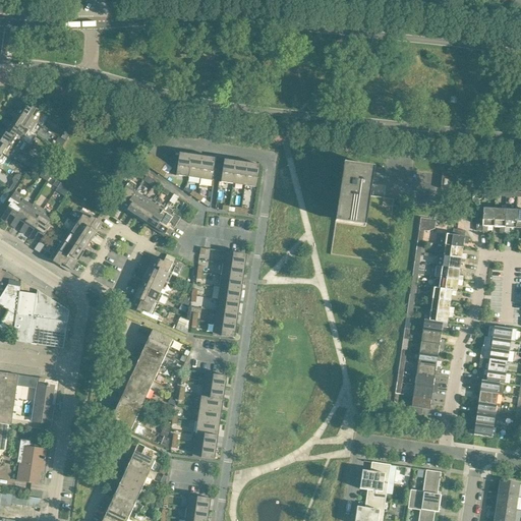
[(20,109),(16,114),(25,119),(26,117),(37,124),(44,112),(33,106),(32,108),(16,98),(12,104),(17,107),(20,109)]
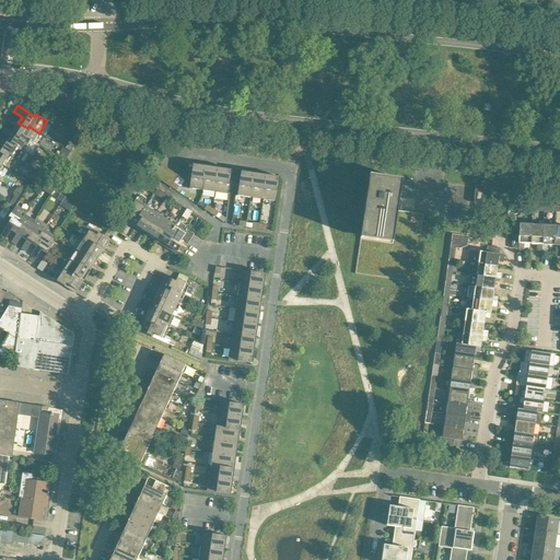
[(14,127),(11,132),(21,139),(22,136),(31,141),(31,142),(33,143),(39,133),(28,126),(27,128),(18,123),(10,117),(7,123),(12,126),(14,127)]
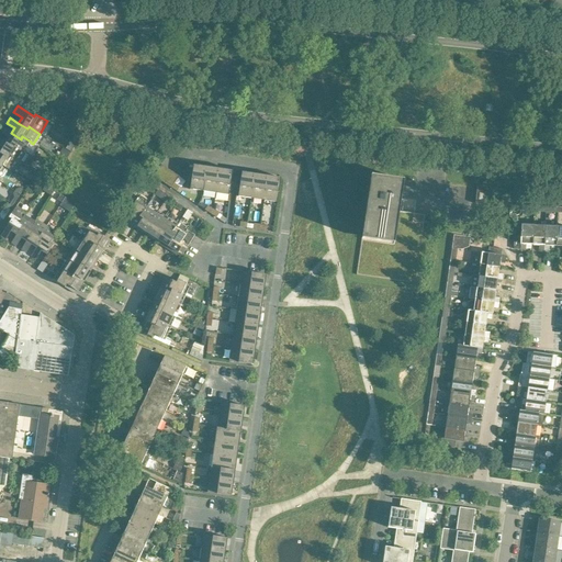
[(21,139),(11,133),(3,127),(0,133),(6,136),(9,137),(6,143),(14,149),(15,146),(24,152),(33,157),(38,147),(33,144),(31,143),(31,142),(22,136),(21,139)]
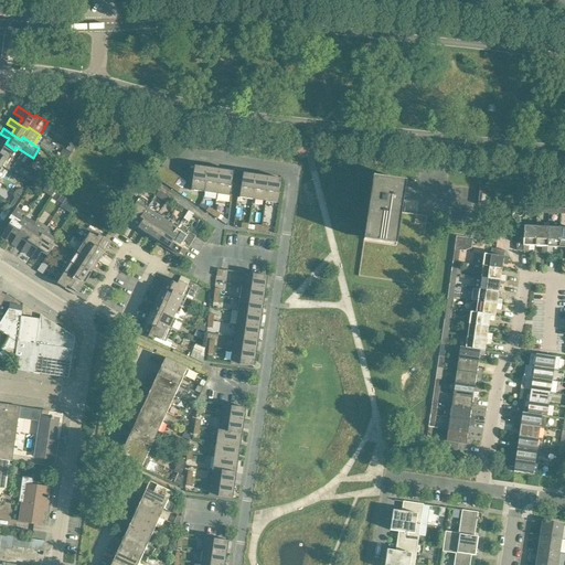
[(0,140),(0,147),(2,148),(0,151),(0,153),(8,159),(10,157),(21,164),(29,169),(35,159),(33,158),(24,152),(16,147),(14,150),(6,144),(0,140)]
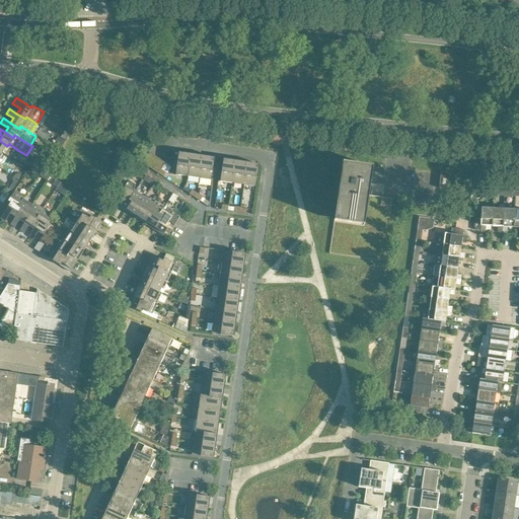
[(7,146),(0,141),(0,154),(2,156),(3,154),(8,157),(13,160),(19,151),(9,144),(7,146)]
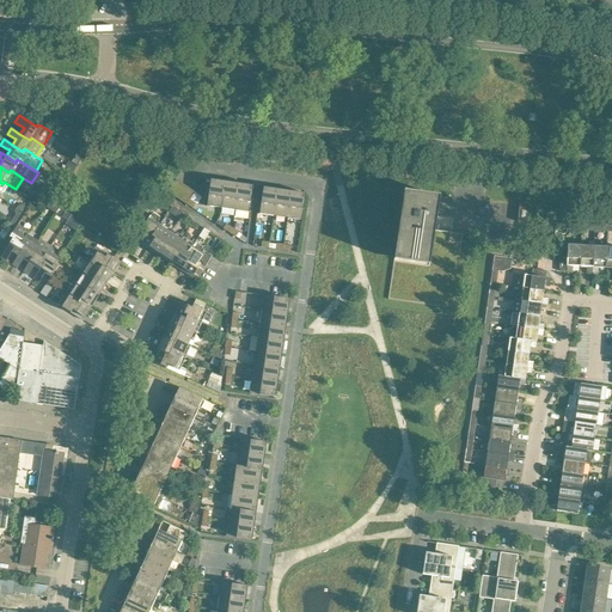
[(176,179),(167,193),(173,196),(182,183),(176,179)]
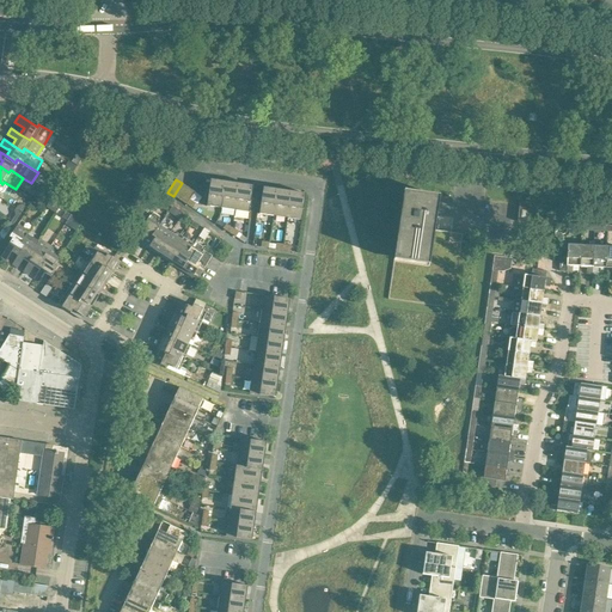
[(210,181),(207,207),(221,208),(225,182),(210,181)]
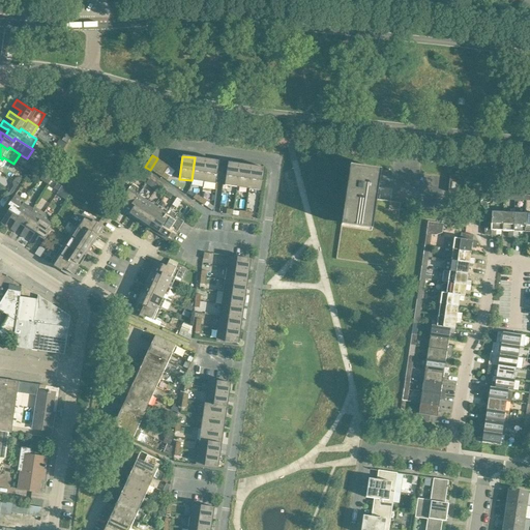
[(195,157),(192,180),(204,182),(207,159),(195,157)]
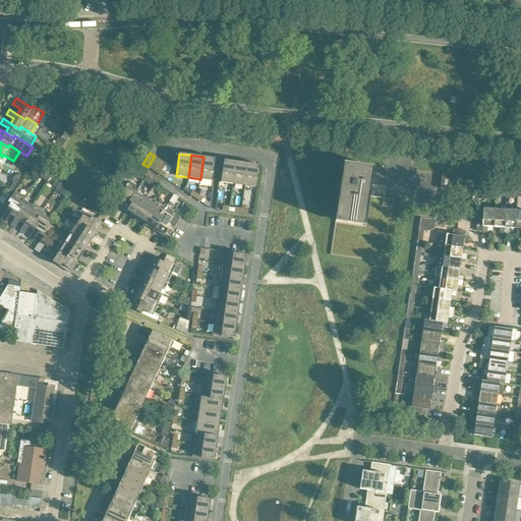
[(155,156),(148,167),(153,171),(160,160),(155,156)]
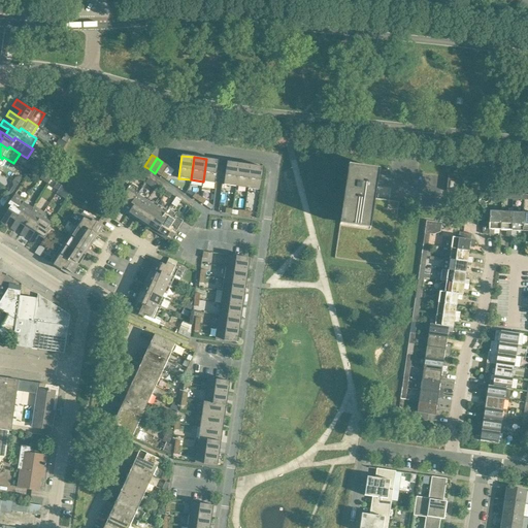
[(206,159),(203,182),(215,184),(219,161),(206,159)]
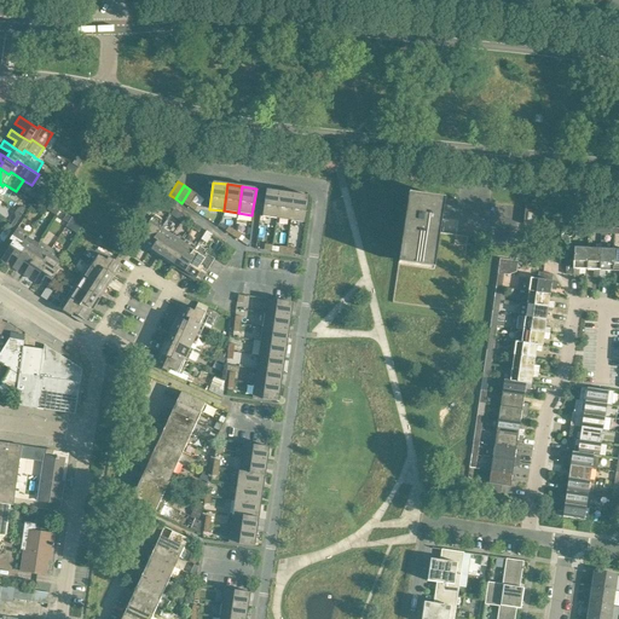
[(190,190),(181,203),(187,207),(191,202),(197,194),(190,190)]
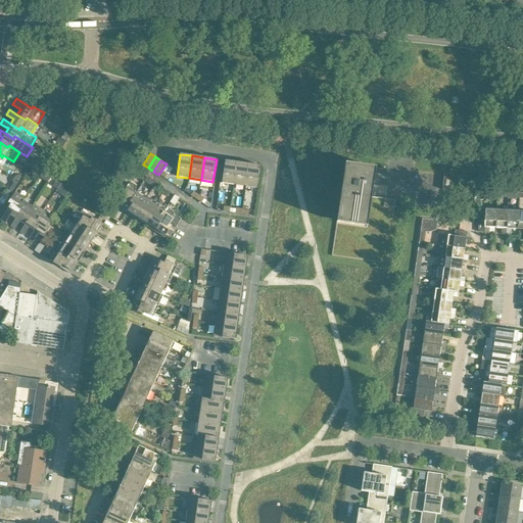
[(225,160),(222,183),(234,185),(237,162),(225,160)]
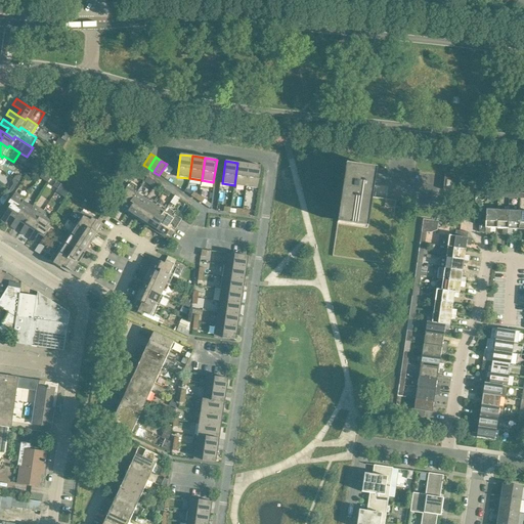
[(237,163),(234,185),(247,186),(250,165),(237,163)]
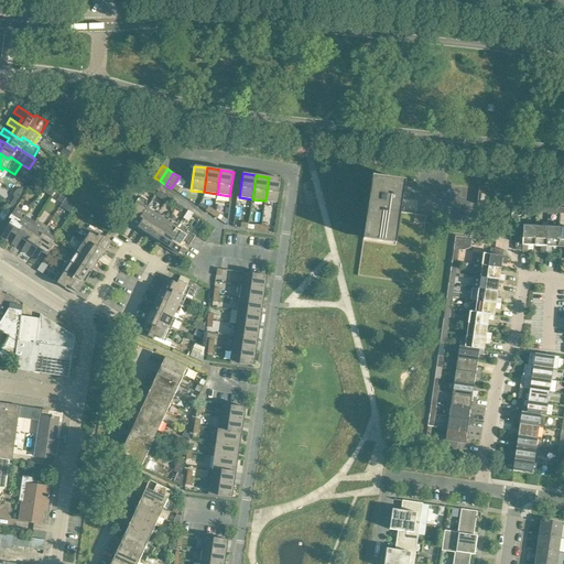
[(269,177),(266,201),(278,203),(282,179),(269,177)]
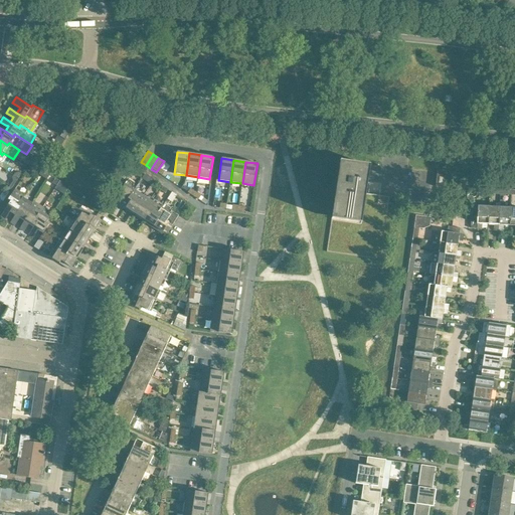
[(365,193),(367,182),(370,166),(340,162),(333,205),(327,252),(380,260),(389,197),(365,193)]
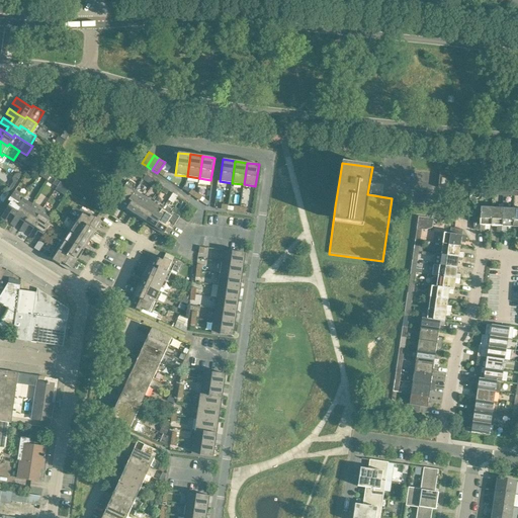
[(438,188),(447,189),(448,173),(440,172),(438,188)]
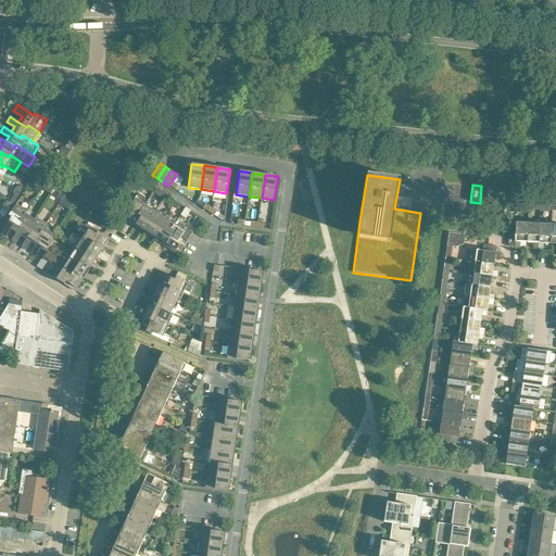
[(166,194),(156,188),(154,192),(164,199),(166,194)]
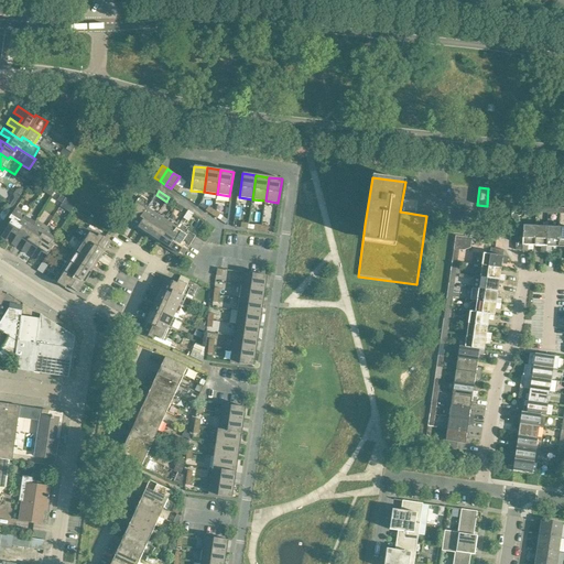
[(62,204),(61,207),(69,213),(74,204),(65,198),(62,204)]
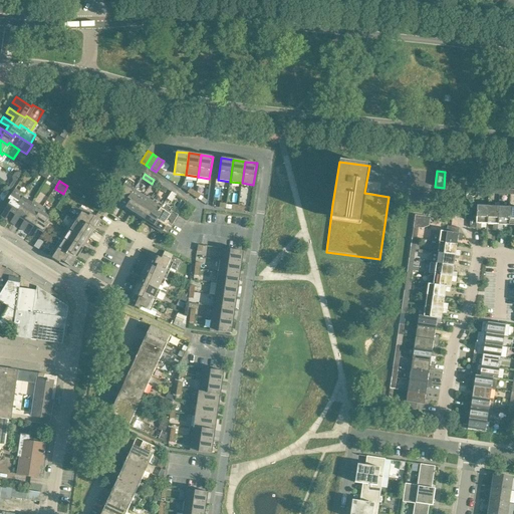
[(118,193),(120,193),(121,194),(115,204),(124,210),(132,200),(129,198),(136,188),(126,182),(118,193)]
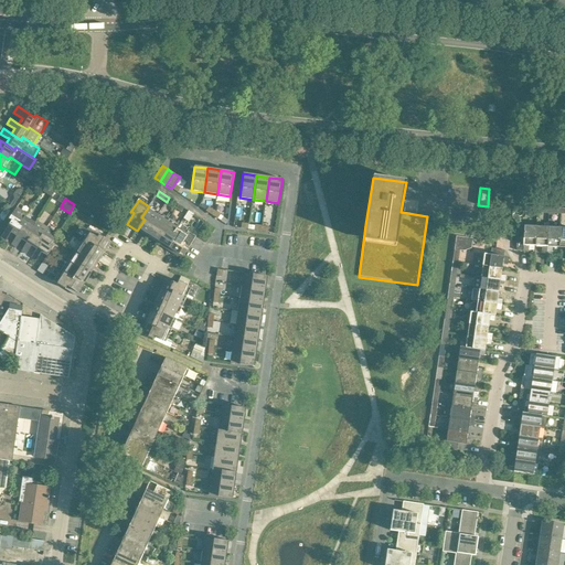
[(151,224),(157,215),(159,212),(149,206),(141,217),(145,220),(137,231),(147,237),(155,226),(151,224)]
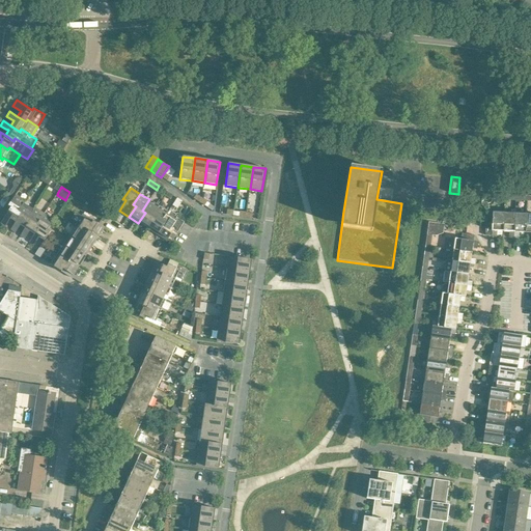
[(10,207),(6,216),(16,222),(21,215),(19,213),(25,204),(26,202),(16,195),(8,206),(10,207)]
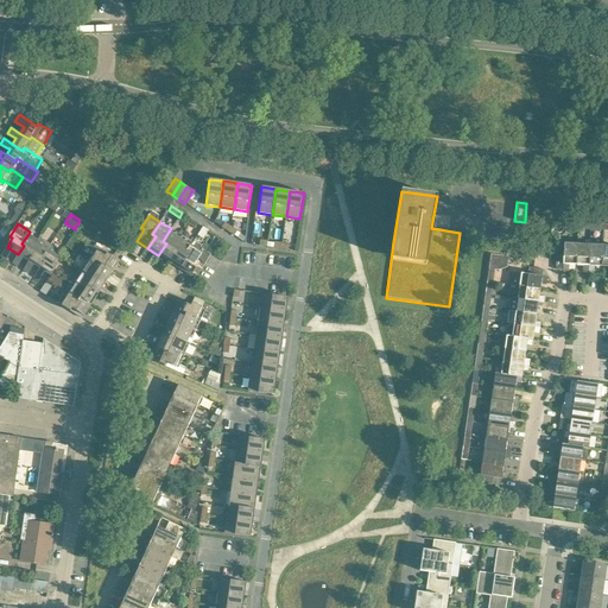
[(158,255),(169,263),(177,251),(173,248),(179,239),(169,232),(163,241),(166,244),(158,255)]
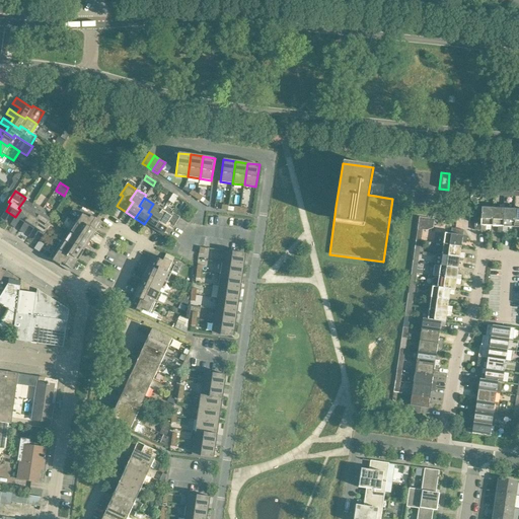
[(15,217),(10,225),(15,228),(20,220),(24,223),(29,215),(27,214),(33,205),(32,205),(24,200),(18,208),(20,210),(15,217)]
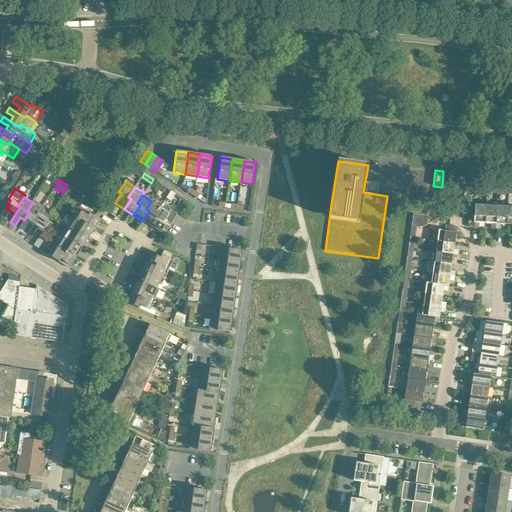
[(29,212),(24,220),(33,226),(39,218),(36,216),(43,206),(33,200),(32,202),(33,202),(27,211),(29,212)]
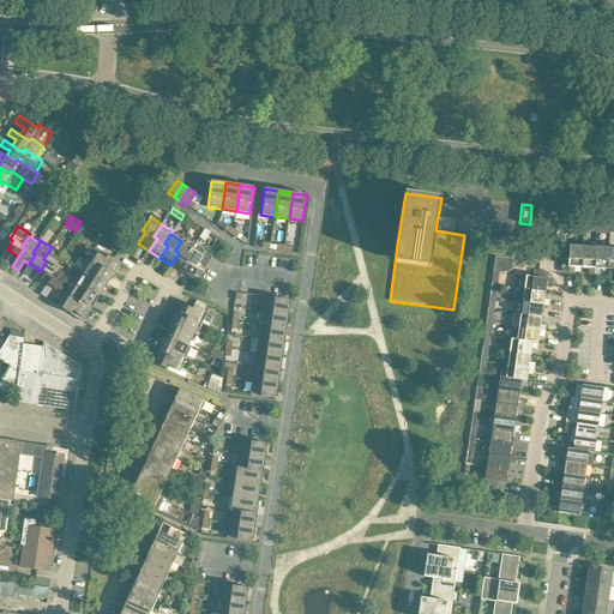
[(186,258),(193,248),(181,241),(175,251),(179,253),(170,265),(181,271),(190,259),(186,258)]
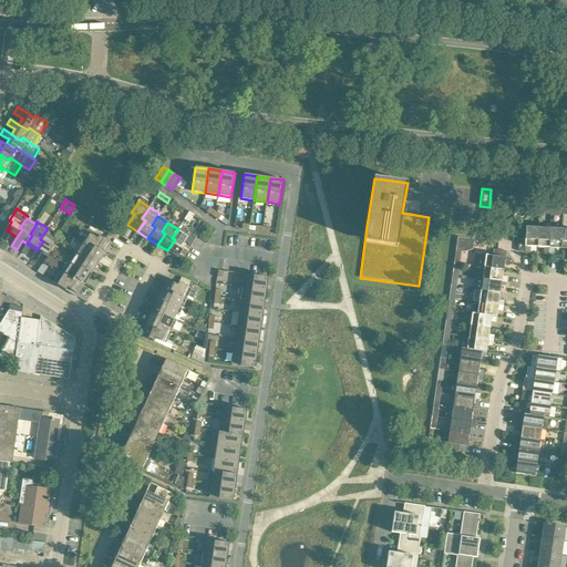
[(538,228),(536,247),(544,248),(544,253),(548,253),(550,228),(550,225),(546,225),(546,228),(538,228)]
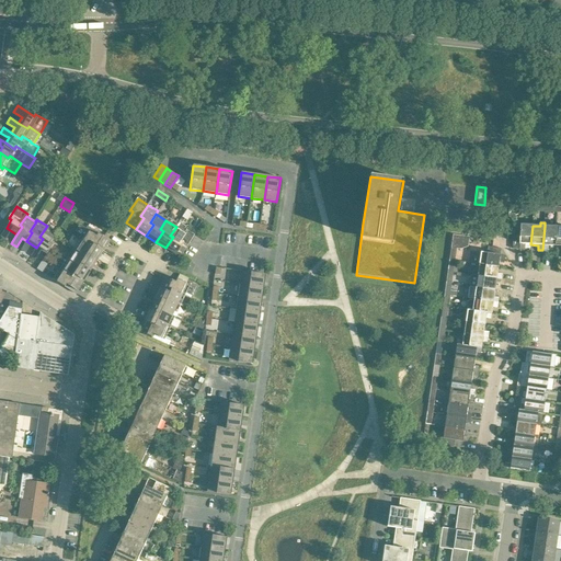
[(525,244),(530,244),(533,226),(521,225),(519,236),(513,236),(513,249),(525,250),(525,244)]
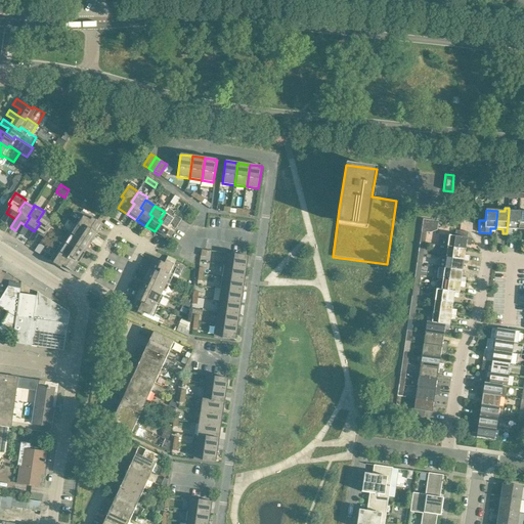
[(34,231),(29,238),(34,242),(39,234),(44,237),(49,229),(47,227),(53,217),(44,211),(37,221),(40,223),(34,231)]
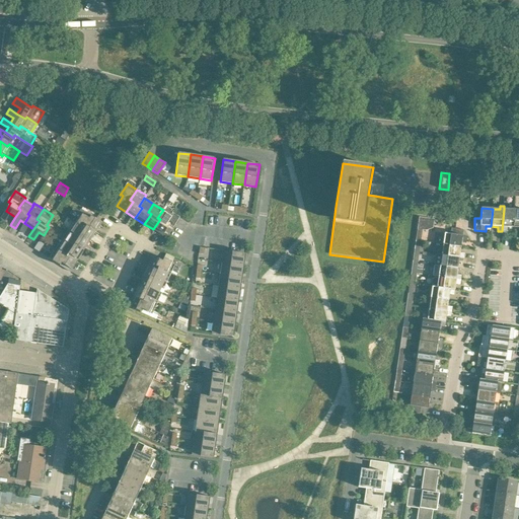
[(504,209),(502,231),(507,232),(507,227),(513,227),(514,210),(504,209)]
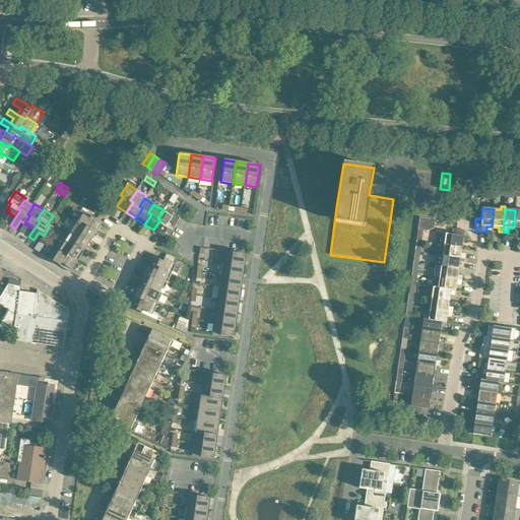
[(171,225),(174,229),(174,228),(181,217),(174,214),(173,216),(164,210),(157,218),(160,219),(153,230),(164,237),(171,225)]
